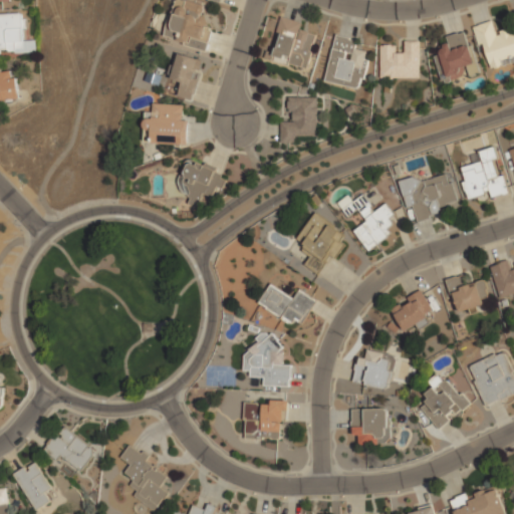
[(213,30),(204,28),(210,5),(188,0),(174,0),(165,38),(208,49),(213,30)]
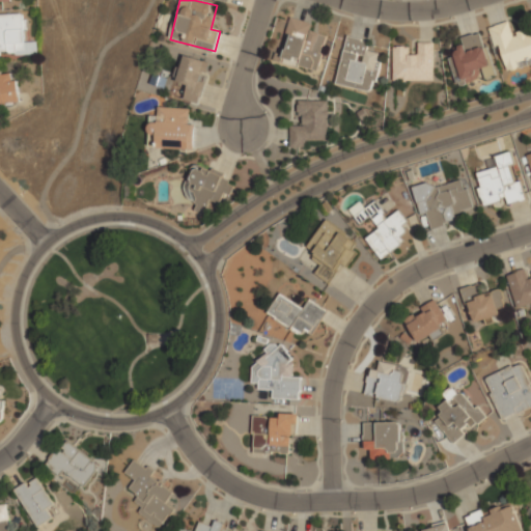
[(0,56),(38,56),(37,42),(27,42),(26,14),(0,15),(0,56)]
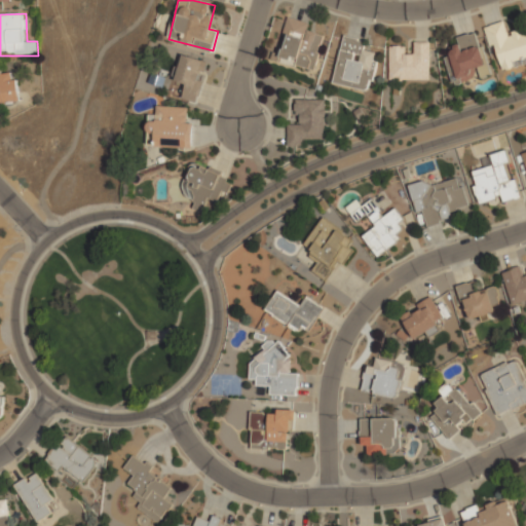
[(310,22),(287,16),(276,63),(316,71),(325,35),(307,31),(310,22)]
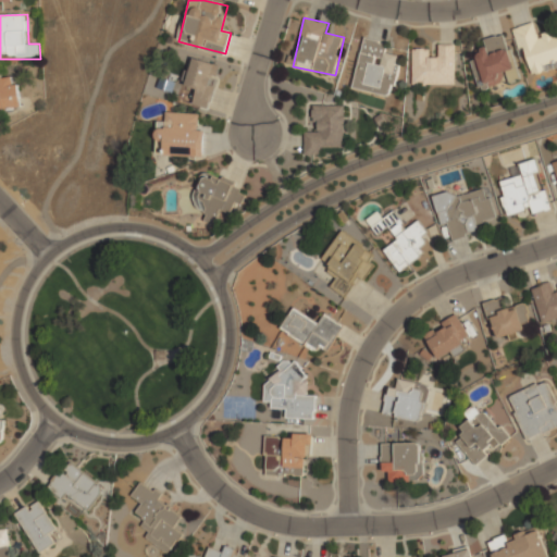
[(556,69),(556,27),(537,33),(535,22),(515,27),(527,76),(556,69)]
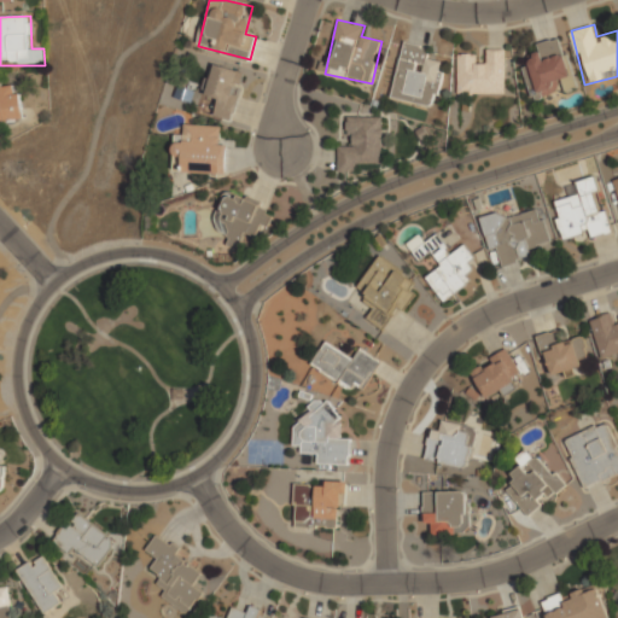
[(563,36),(535,45),(538,57),(520,62),(532,103),(577,89),(563,36)]
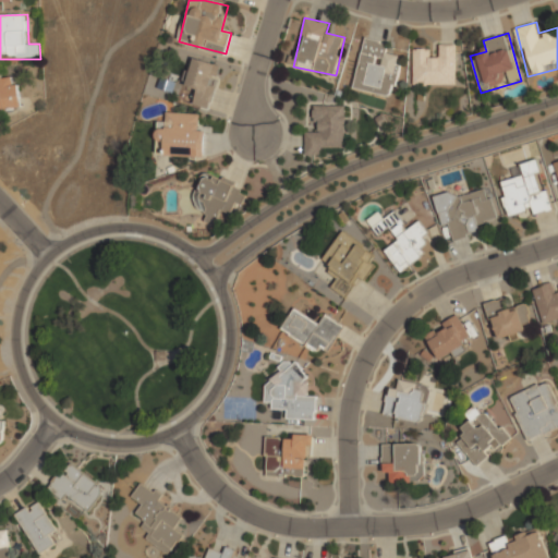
[(388,43),(364,37),(352,89),(393,98),(402,57),(386,52),(388,43)]
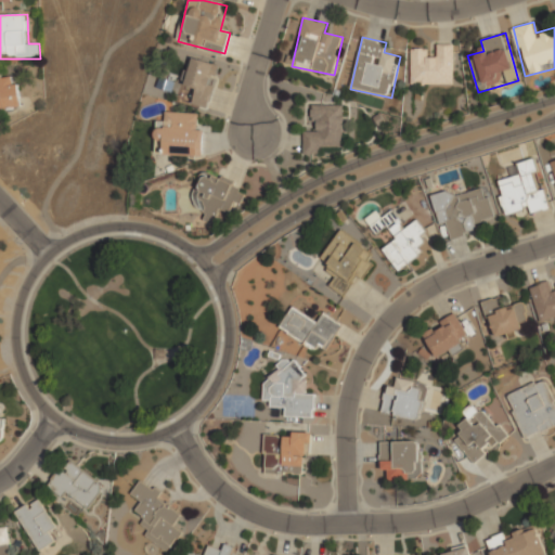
[(453,44),(434,44),(434,49),(411,49),(411,85),(453,85),(453,44)]
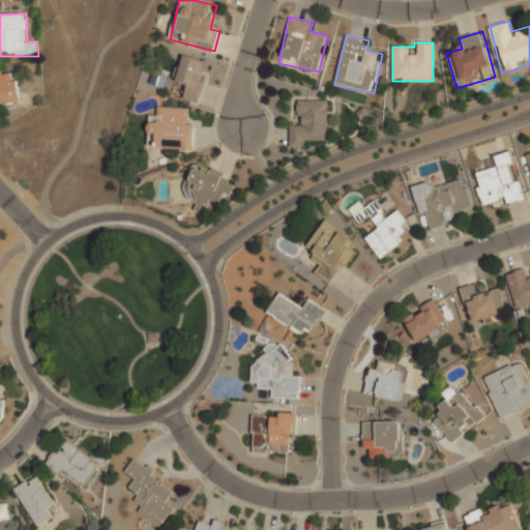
[(183,99),(199,104),(209,63),(182,56),(175,81),(187,84),(183,99)]
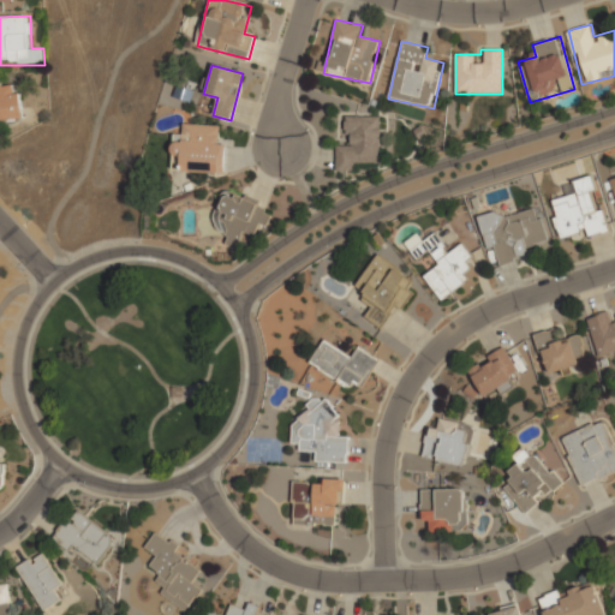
[(0,82),(0,121),(24,119),(19,81),(0,82)]
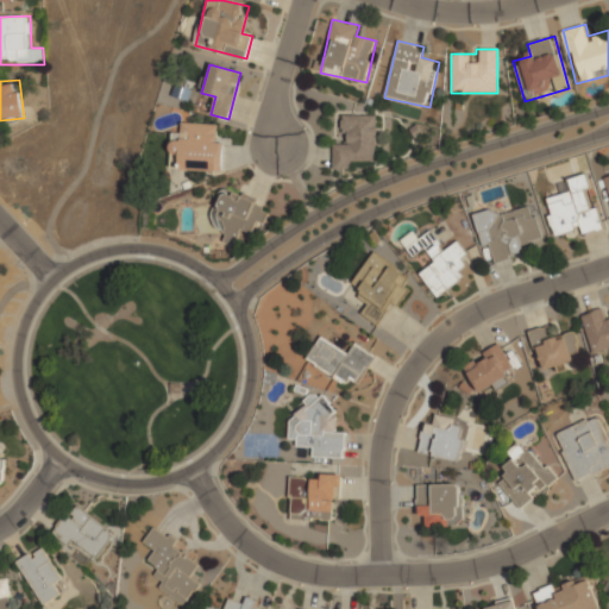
[(377,115),(345,115),(345,144),(333,144),(333,169),(352,169),(352,163),(377,163),(377,115)]
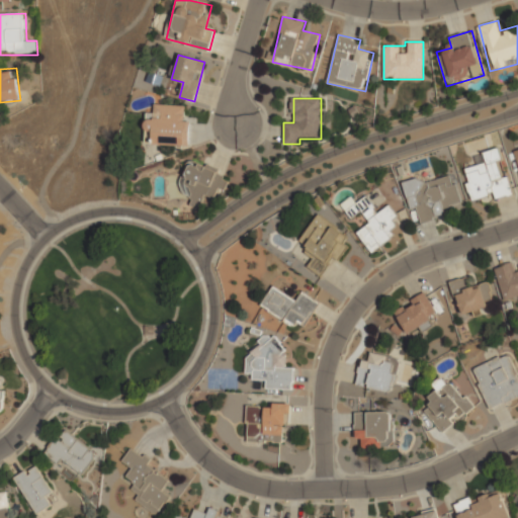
[(188,146),(189,106),(156,104),(156,113),(146,113),(145,144),(188,146)]
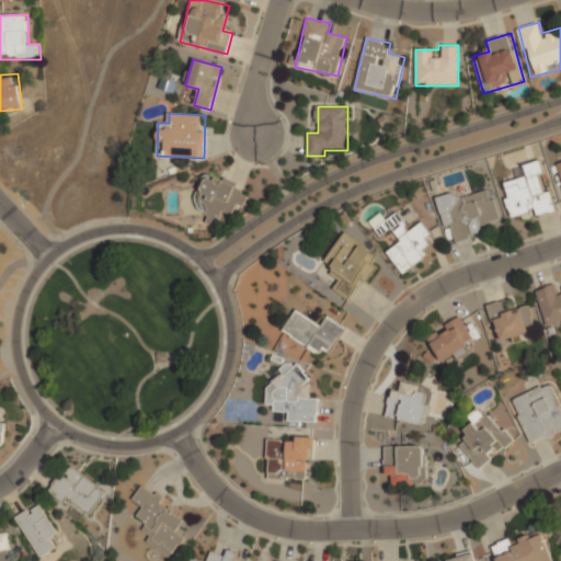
[(556,210),(542,159),(523,164),(526,176),(502,183),(512,222),(556,210)]
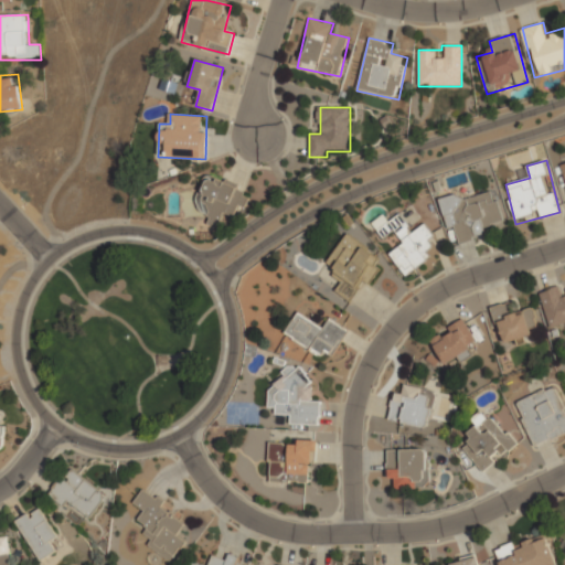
[(223,213),(234,216),(237,206),(245,209),(251,190),(205,176),(195,209),(210,213),(206,225),(219,228),(223,213)]
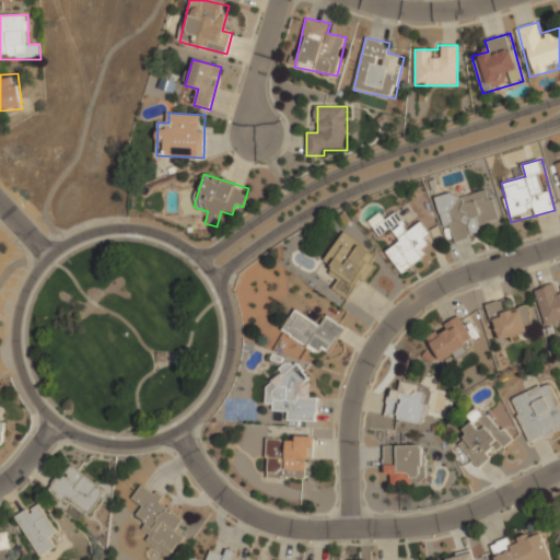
[(498,220),(490,187),(436,200),(443,226),(452,224),(456,242),(483,235),(480,224),(498,220)]
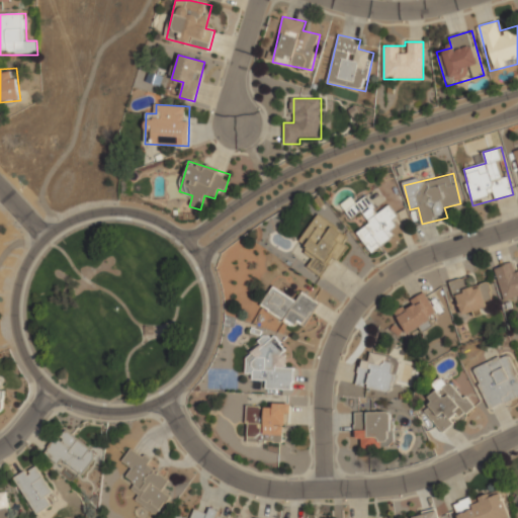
[(405,231),(387,206),(378,212),(366,194),(357,201),(354,203),(344,210),(352,221),(362,213),(369,224),(356,232),(371,254),(405,231)]
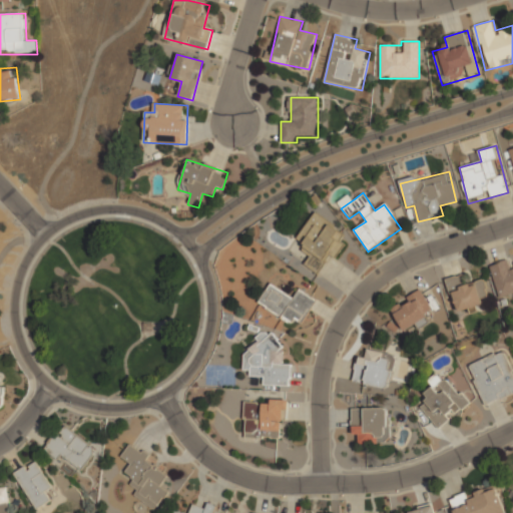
[(295,241),(312,253),(305,265),(318,274),(331,255),(337,260),(346,245),(339,241),(345,233),(315,212),(295,241)]
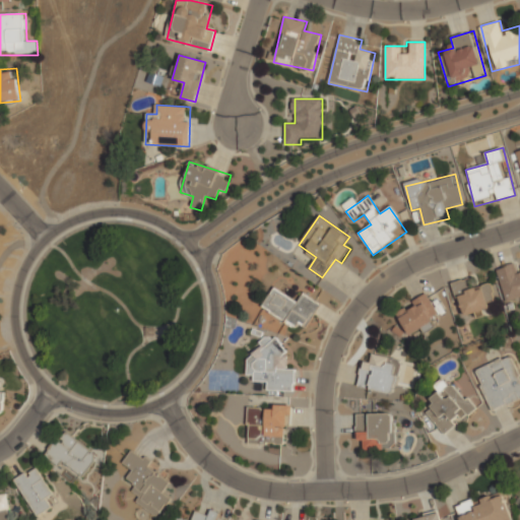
[(519,262),(497,269),(507,305),(519,301),(519,262)]
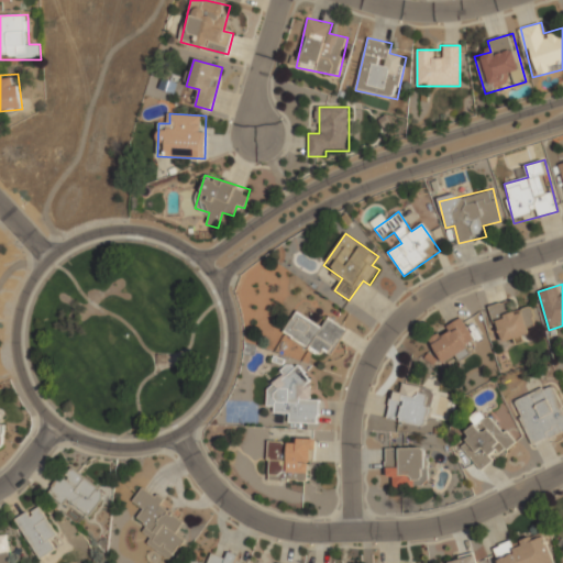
[(529,306),(509,312),(505,301),(489,307),(503,344),(538,332),(529,306)]
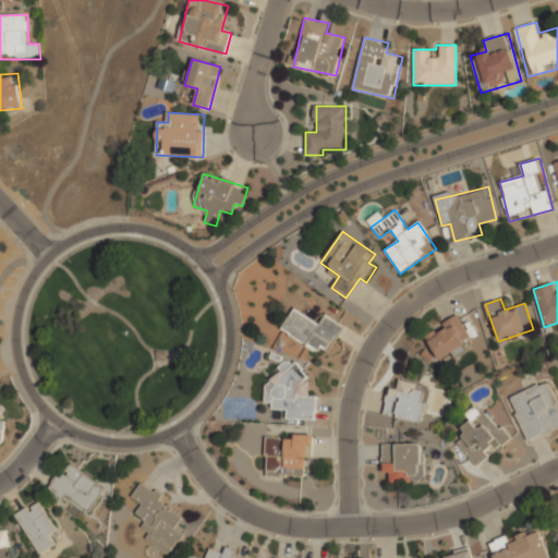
[(344,325),(326,315),(320,324),(293,308),(280,331),(317,352),(320,347),(329,352),(344,325)]
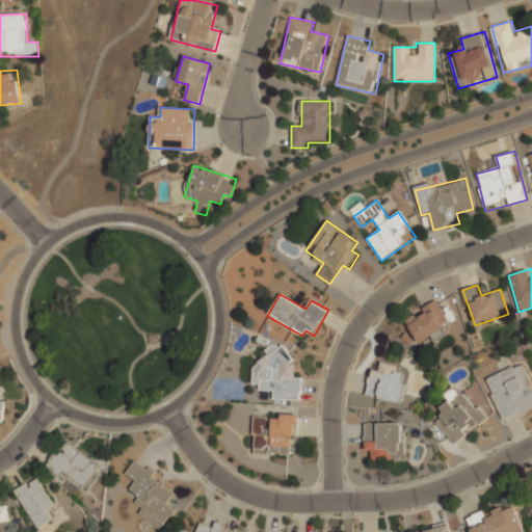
[(421,346),(444,331),(440,325),(449,320),(436,299),(404,320),(421,346)]
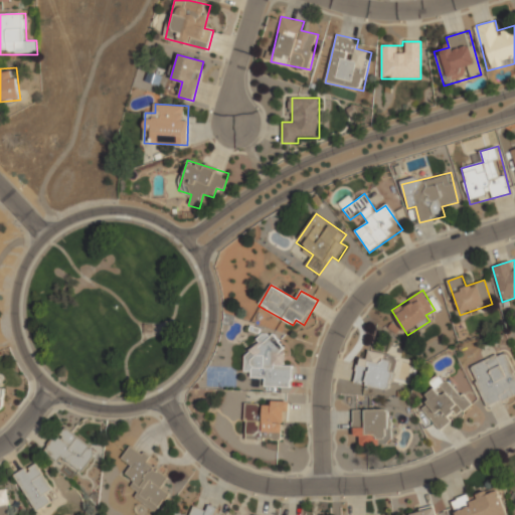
[(264,386),(292,388),(293,366),(284,365),(285,336),(258,335),(258,347),(245,347),(244,375),(265,376),(264,386)]
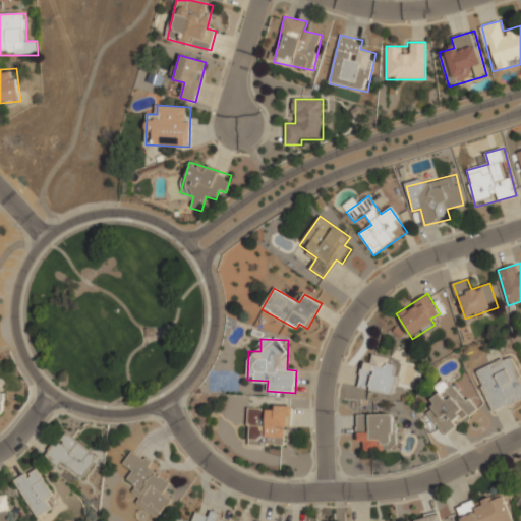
[(371,363),(363,362),(358,388),(395,394),(401,360),(372,355),(371,363)]
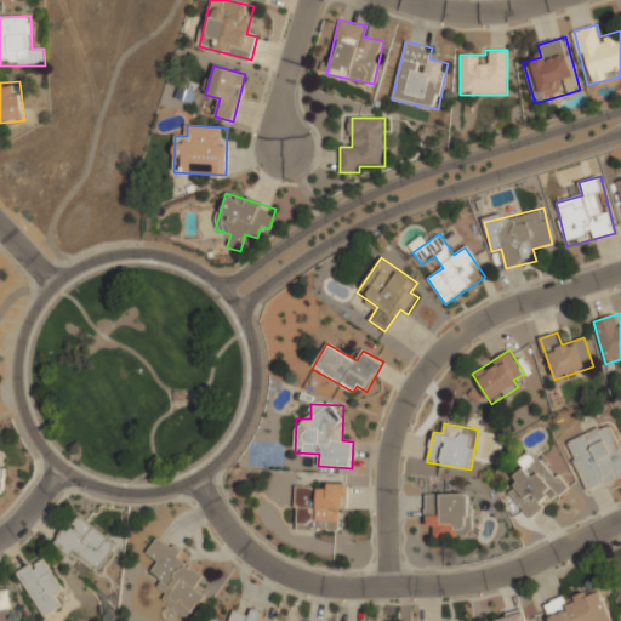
[(620,450),(610,423),(567,442),(587,493),(620,478),(620,450)]
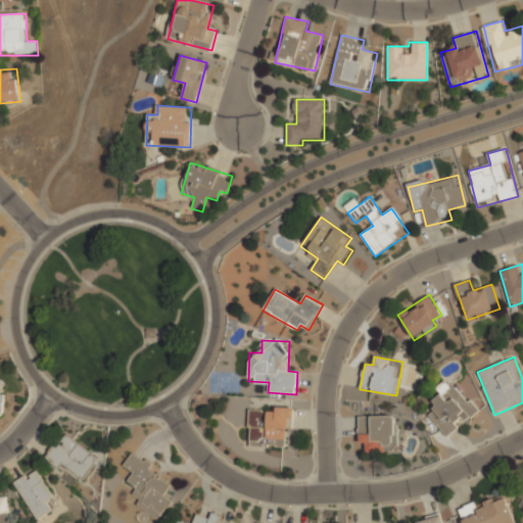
[(447,437),(477,412),(448,377),(434,389),(441,398),(425,412),(447,437)]
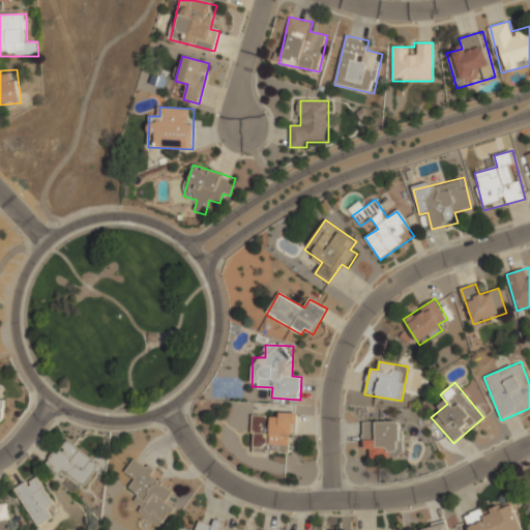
[(295,414),(253,414),(253,452),(295,453),(295,414)]
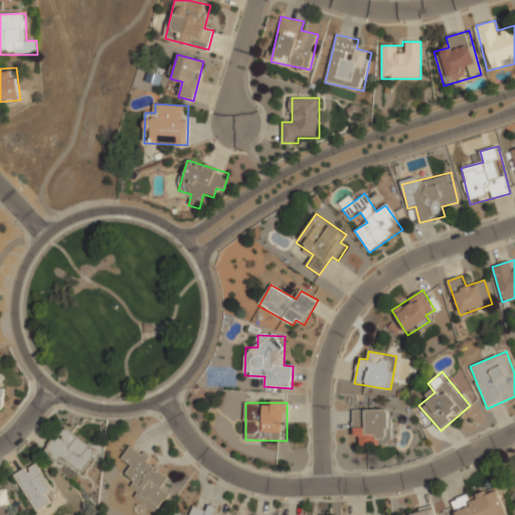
[(353,409),(353,437),(359,437),(359,445),(391,445),(390,409),(353,409)]
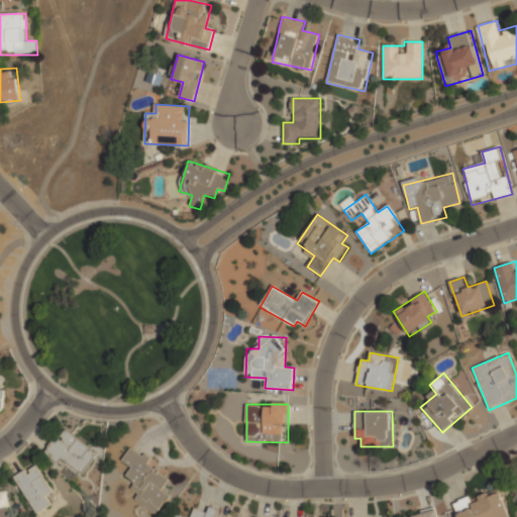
[(58,462),(61,458),(82,474),(97,452),(65,429),(58,439),(55,437),(43,452),(58,462)]
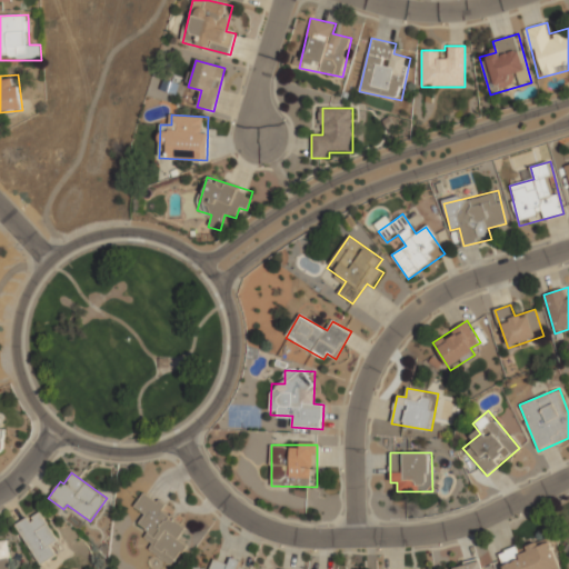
[(171,565),(186,545),(178,540),(186,527),(161,510),(165,506),(143,491),(133,507),(145,513),(138,523),(148,530),(143,537),(152,542),(148,549),(171,565)]
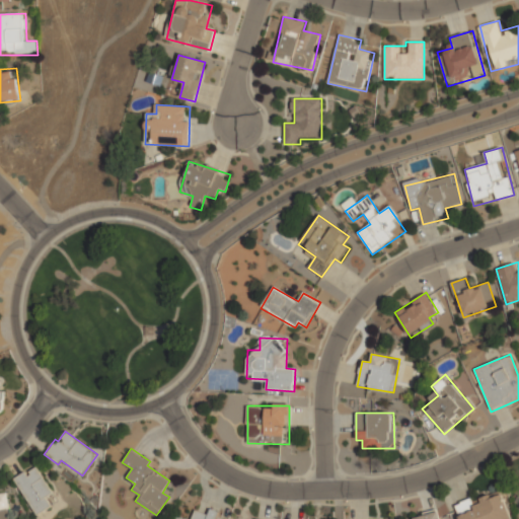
[(52,492),(35,465),(13,478),(35,514),(50,506),(45,497),(52,492)]
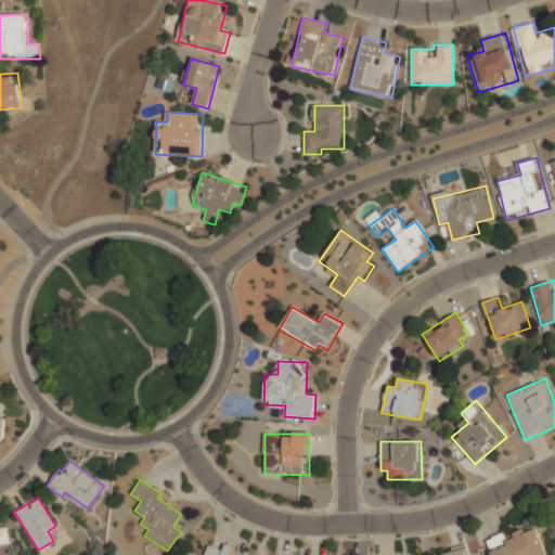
[(0,554),(10,554),(7,525),(0,526),(0,554)]
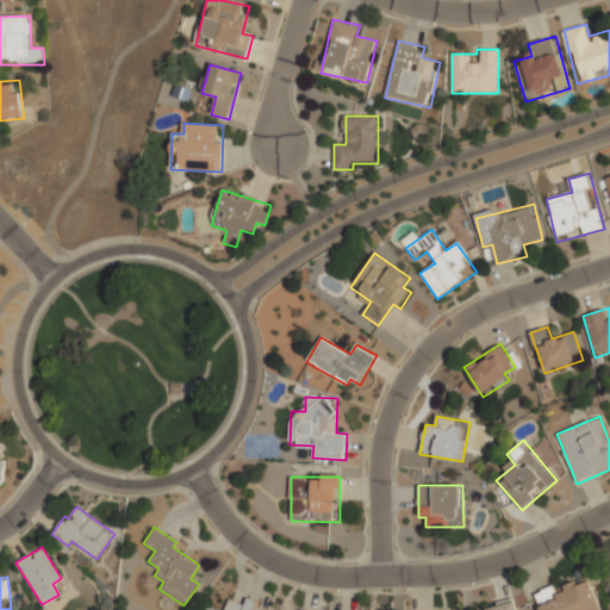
[(601,609),(589,577),(555,590),(553,585),(534,592),(540,609),(601,609)]
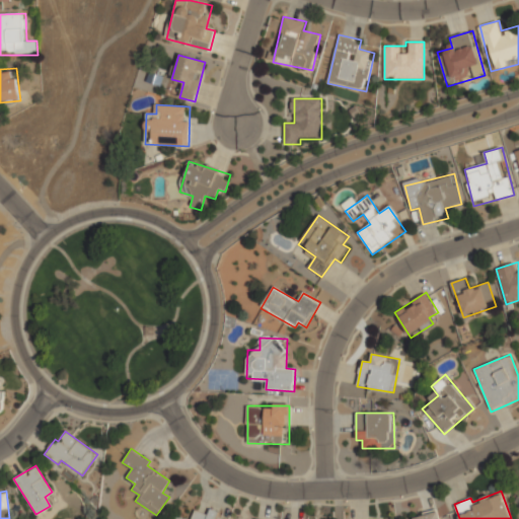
[(170,518),(215,518),(218,512),(209,509),(208,514),(194,510),(191,518),(186,518),(172,514),(170,518)]
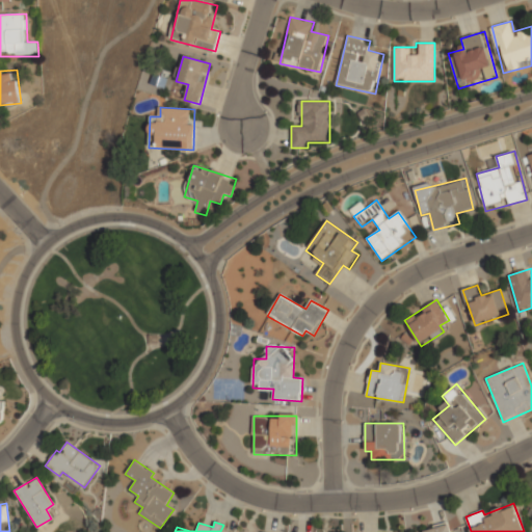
[(450,531),(448,523),(422,530),(422,531),(450,531)]
